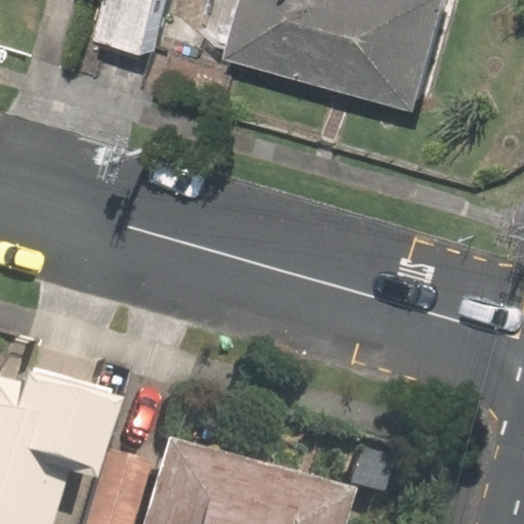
[(172,50),(188,0),(130,0),(120,34),(172,50)]
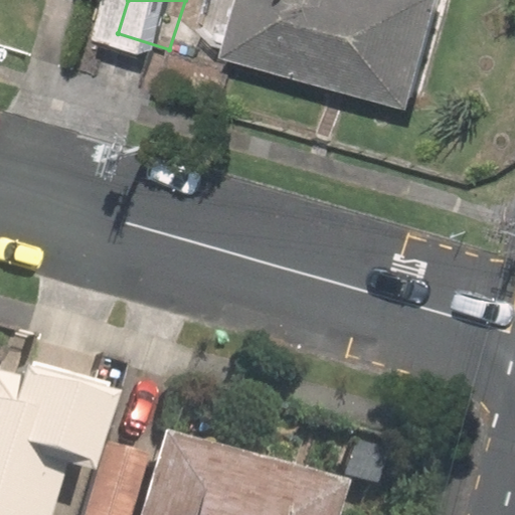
[(430,96),(458,0),(214,0),(206,29),(430,96)]
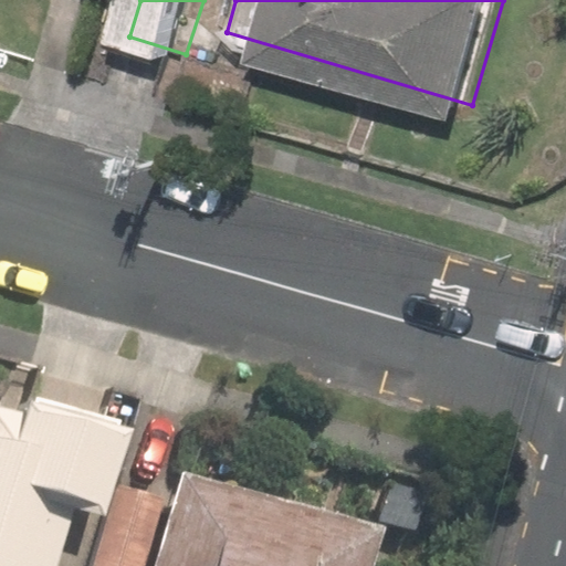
[(97,504),(122,421),(1,387),(0,390),(0,565),(53,565),(74,498),(97,504)]
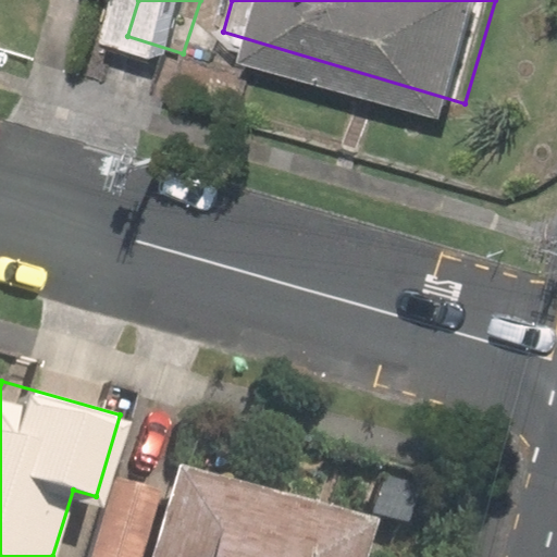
[(364,556),(376,516),(182,459),(152,556),(364,556)]
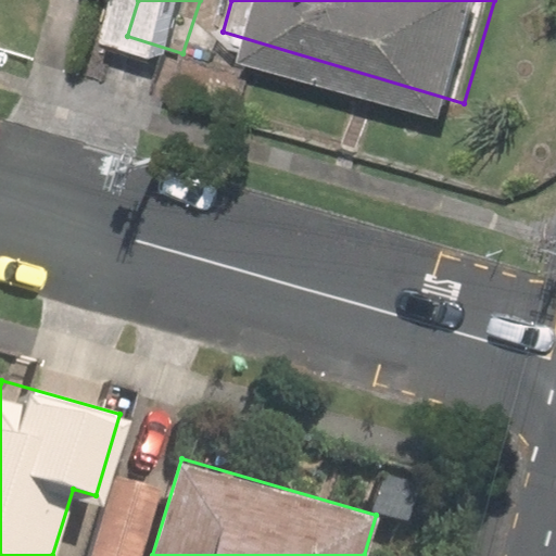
[(142,555),(165,489),(118,474),(90,555),(142,555)]
